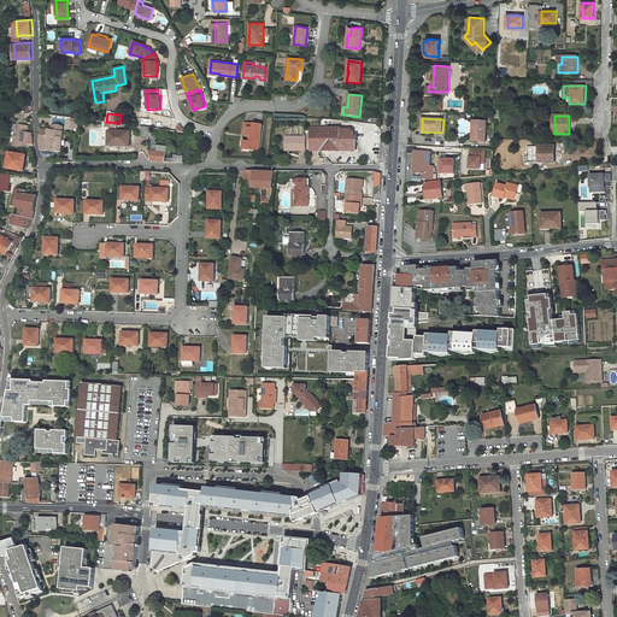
[(321,151),(321,128),(322,121),(306,121),(306,137),(306,151),(321,151)]
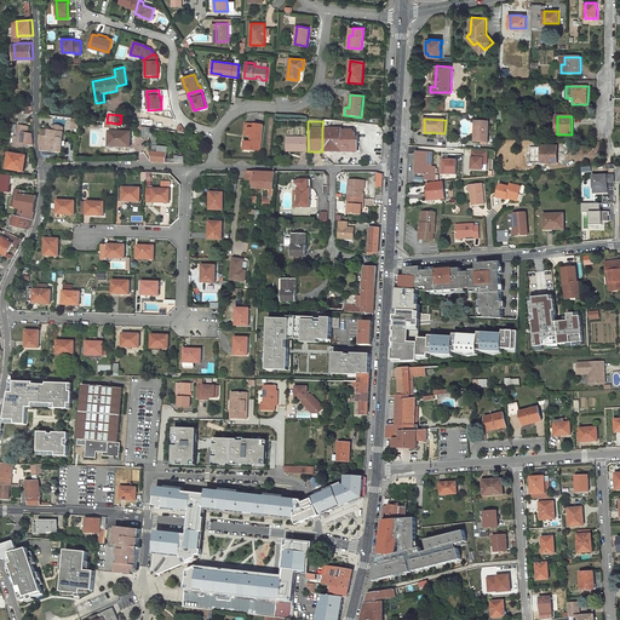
[(488,142),(489,121),(476,121),(475,142),(488,142)]
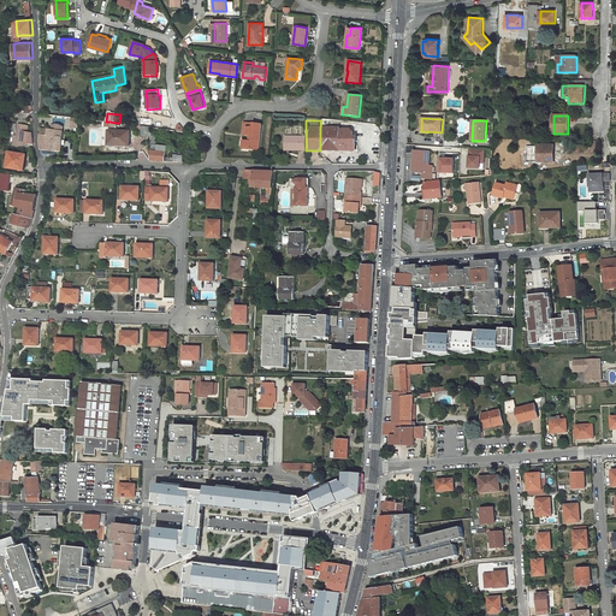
[(249,141),(244,141),(244,149),(259,150),(261,125),(244,123),(242,135),(249,135),(252,136),(250,142),(249,141)]
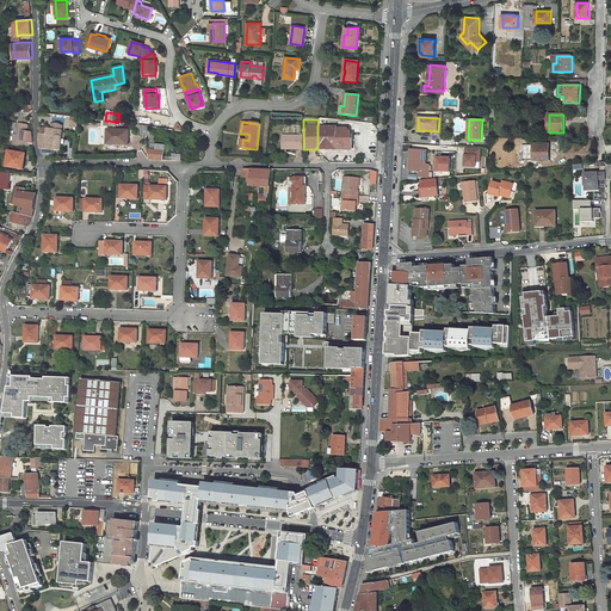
[(19,124),(18,140),(16,140),(16,146),(28,147),(29,125),(19,124)]
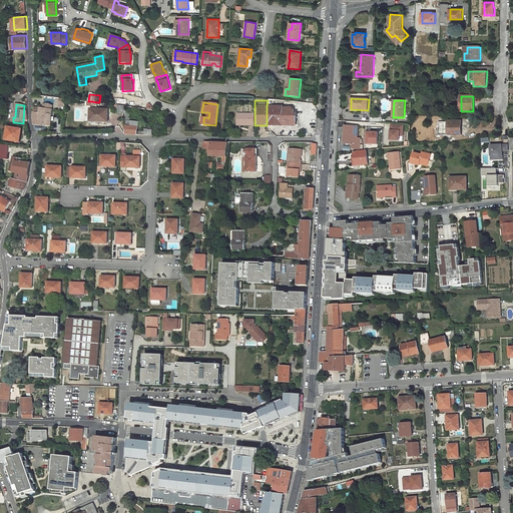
[(117,105),(117,113),(125,114),(125,113),(125,110),(125,106),(117,105)]
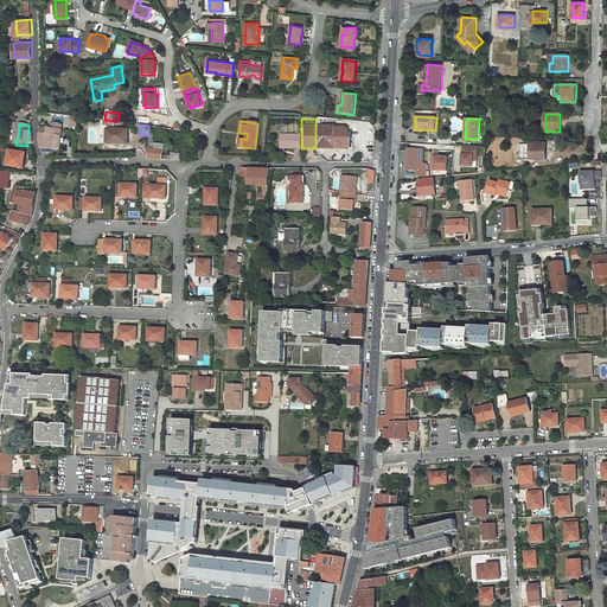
[(336,148),(336,128),(336,126),(315,126),(315,148),(336,148)]
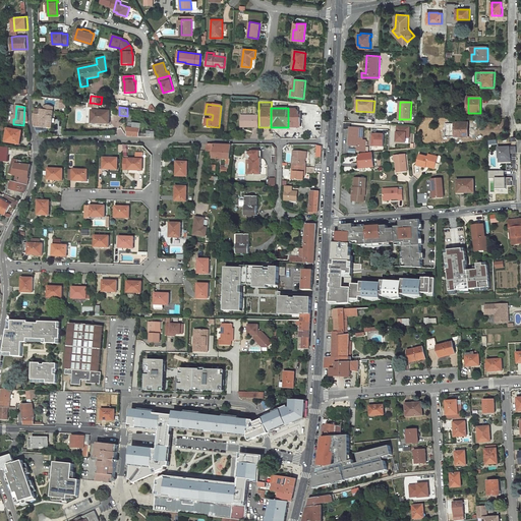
[(92,110),(92,121),(100,121),(100,123),(109,123),(109,111),(92,110)]
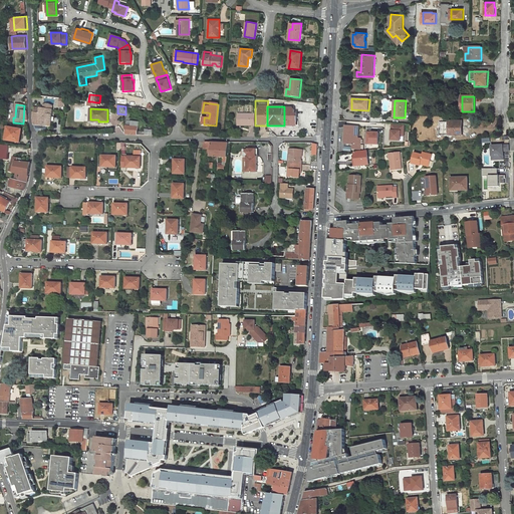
[(284,108),(284,125),(296,125),(296,116),(295,116),(294,110),(292,108),(284,108)]
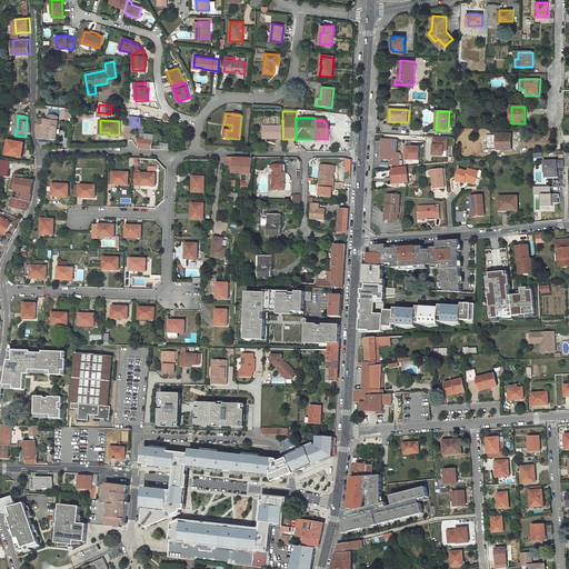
[(38,138),(57,140),(58,127),(47,126),(38,126),(37,131),(38,138)]
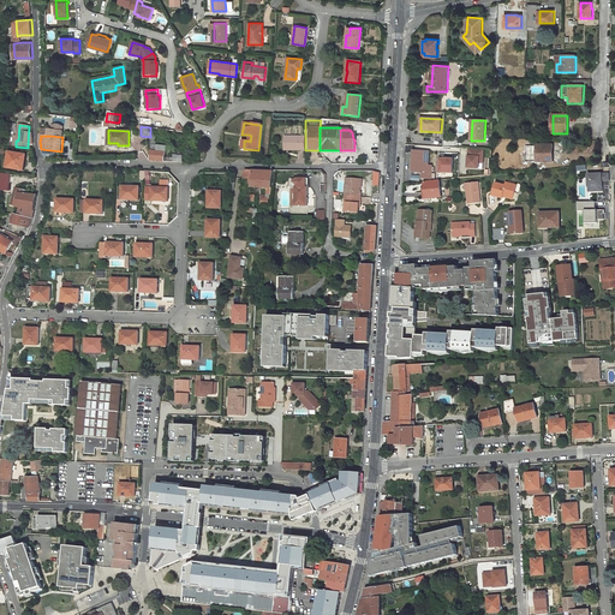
[(166,157),(167,147),(157,145),(156,145),(156,136),(155,136),(150,136),(150,137),(149,159),(150,161),(183,162),(183,154),(175,154),(175,155),(174,155),(174,157),(166,157)]
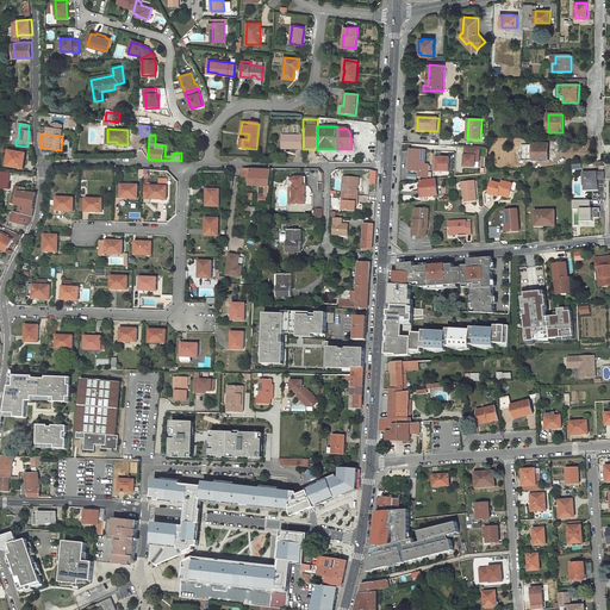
[(286,149),(303,149),(303,136),(282,136),(281,141),(286,141),(286,149)]
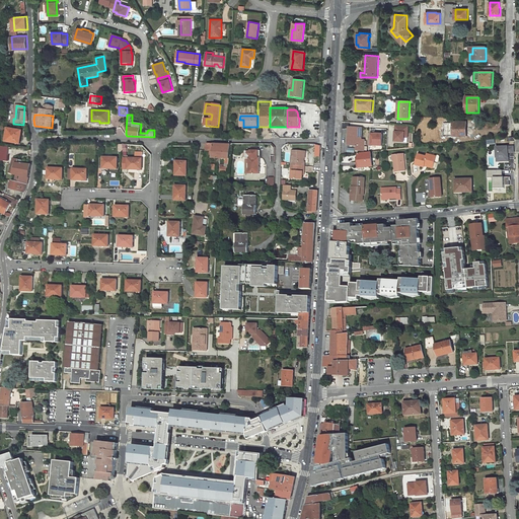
[(466,136),(466,123),(453,123),(453,136),(466,136)]
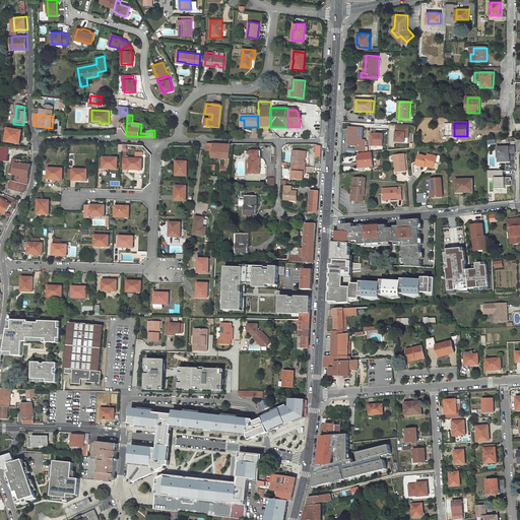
[(408,132),(409,126),(396,125),(395,141),(405,141),(405,137),(405,132),(408,132)]
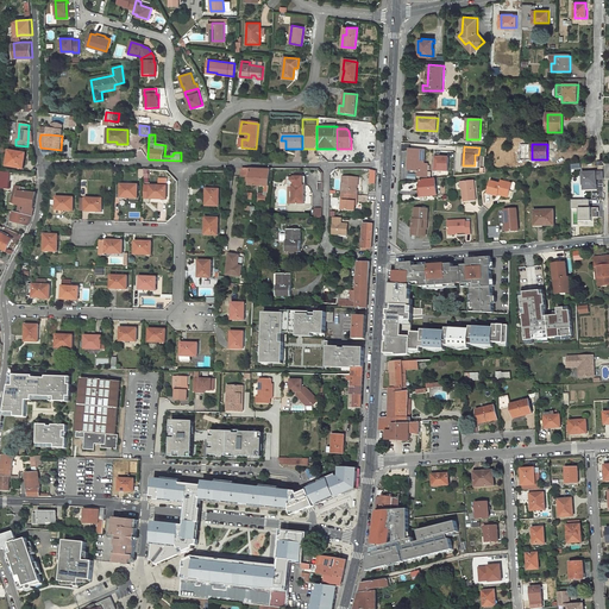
[(419,170),(418,176),(428,176),(428,164),(425,164),(426,151),(418,151),(418,149),(410,149),(410,155),(409,155),(409,163),(412,163),(410,170),(419,170)]
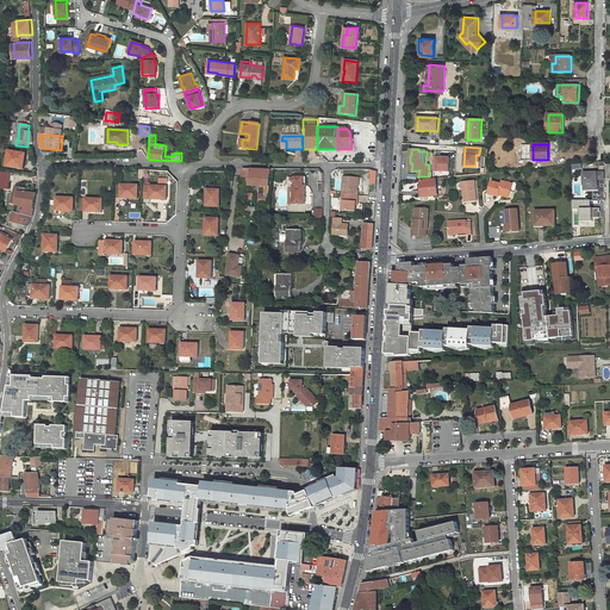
[(25,169),(27,153),(12,151),(10,167),(25,169)]
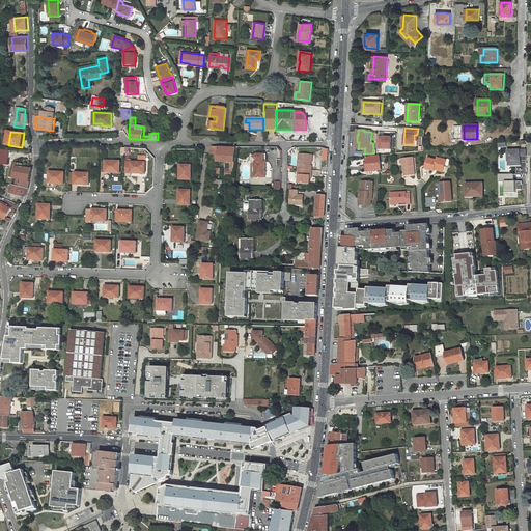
[(394,149),(394,136),(379,136),(379,149),(394,149)]
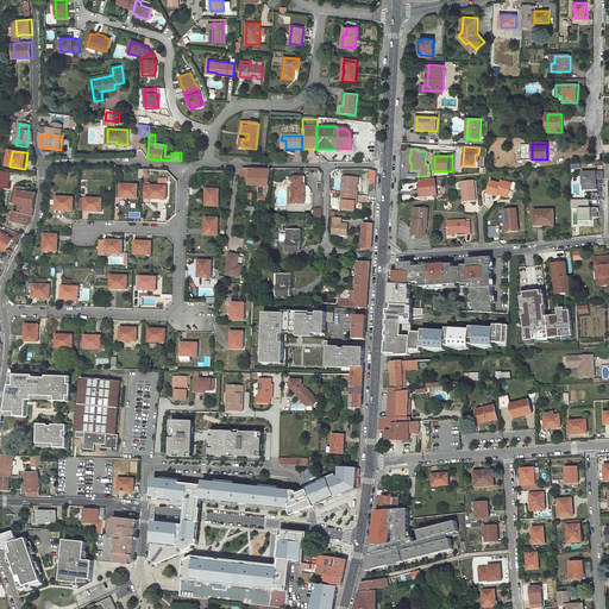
[(250,177),(250,184),(264,186),(270,186),(271,169),(243,168),(242,176),(250,177)]
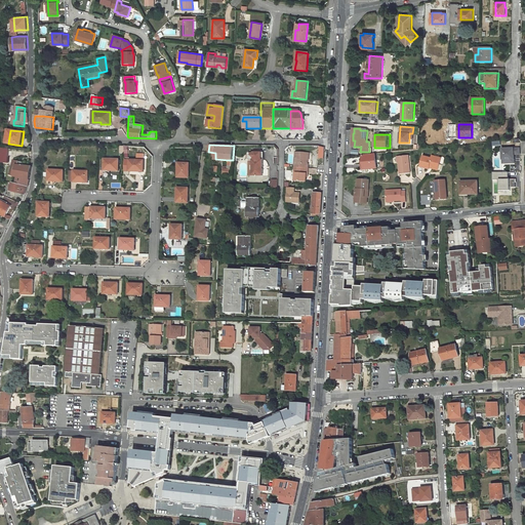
[(0,157),(0,162),(9,163),(9,156),(10,149),(1,148),(0,157)]
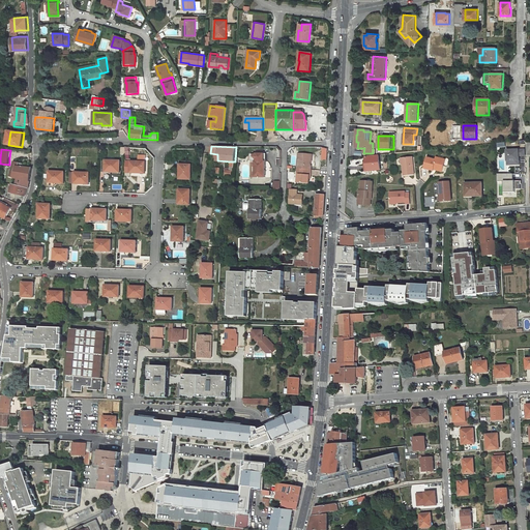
[(507,166),(522,166),(522,156),(526,156),(526,149),(507,149),(507,166)]
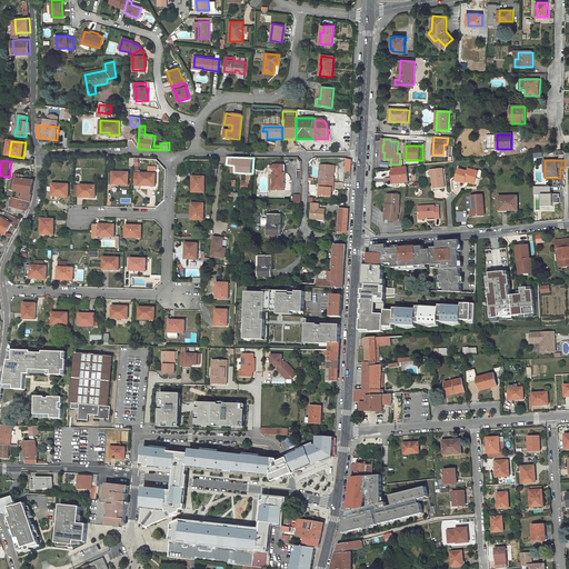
[(275,173),(275,190),(286,191),(287,173),(285,173),(285,165),(276,165),(276,173),(275,173)]
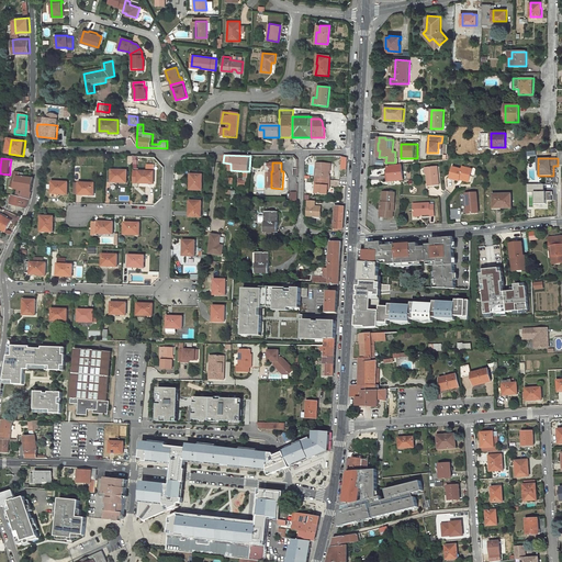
[(316,163),(315,179),(328,180),(330,180),(330,176),(328,176),(329,164),(316,163)]
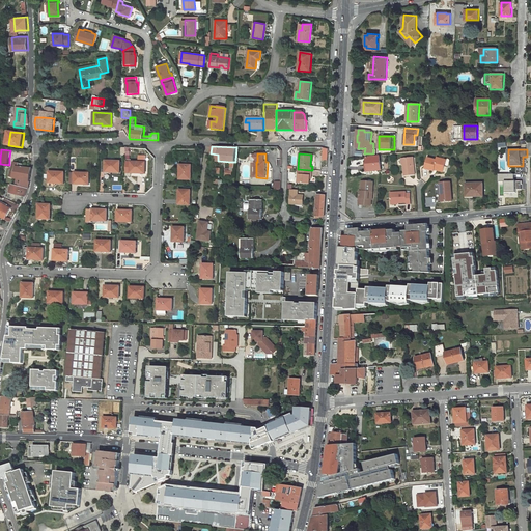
[(366,171),(381,169),(380,156),(366,157),(367,164),(365,164),(366,171)]
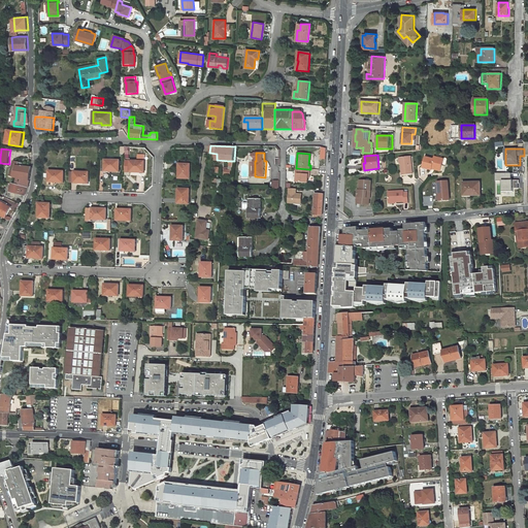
[(401,156),(402,174),(414,174),(411,156),(401,156)]
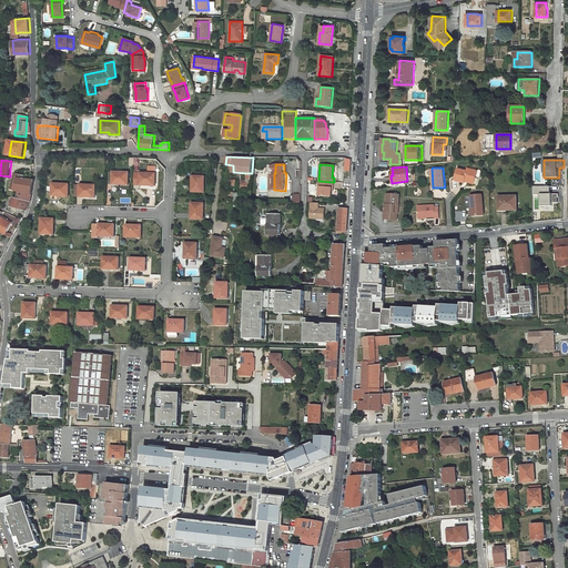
[(468,171),(459,169),(456,180),(465,183),(466,180),(473,181),(475,176),(476,176),(478,171),(468,169),(468,171)]
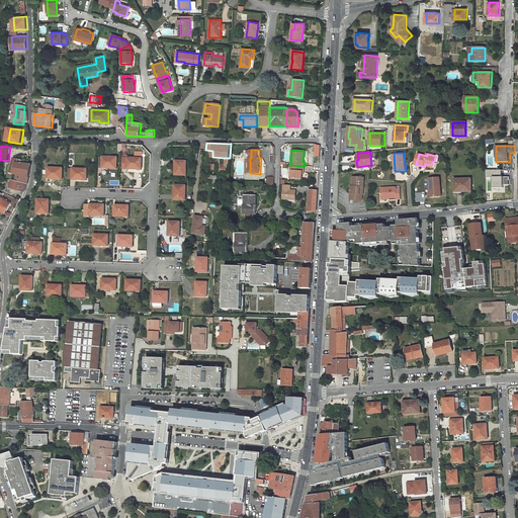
[(117,168),(117,157),(103,157),(103,167),(107,167),(107,168),(117,168)]
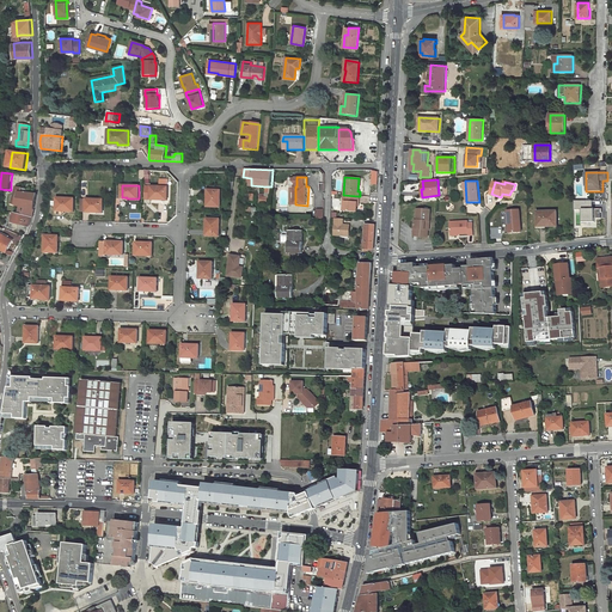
[(208,189),(208,207),(216,207),(221,207),(221,197),(224,197),(224,187),(210,185),(210,189),(208,189)]
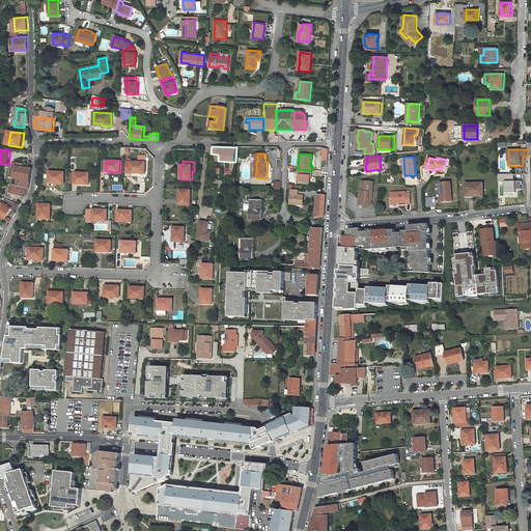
[(146,162),(131,162),(131,172),(141,173),(141,172),(146,172),(146,162)]
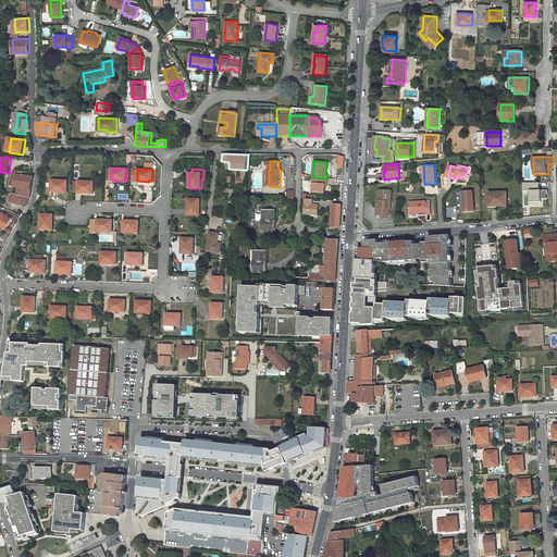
[(20,176),(19,176),(16,187),(20,188),(31,190),(34,175),(25,175),(25,172),(21,171),(21,174),(20,174),(20,176)]
